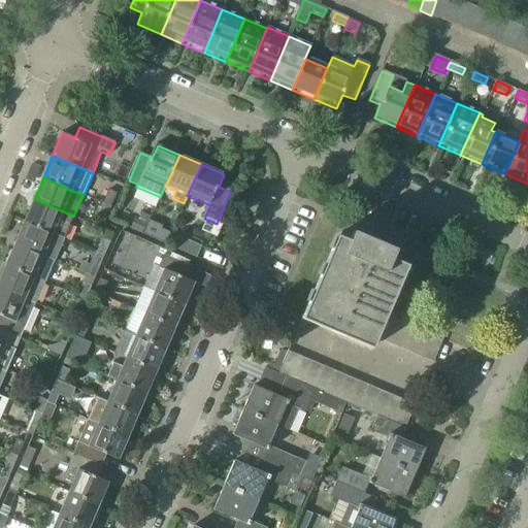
[(108,190),(103,203),(110,207),(117,193),(108,190)]
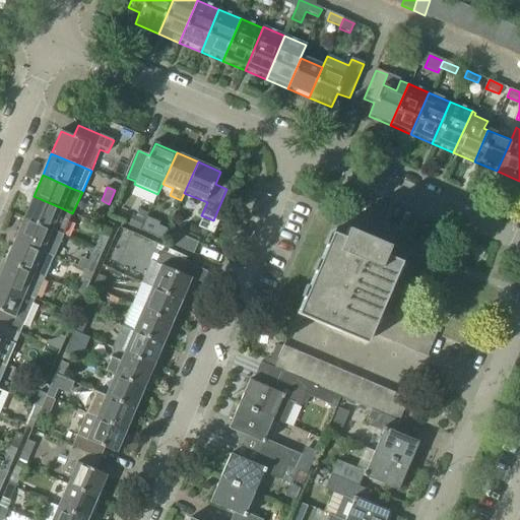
[(34,196),(23,219),(63,236),(72,213),(62,208),(34,196)]
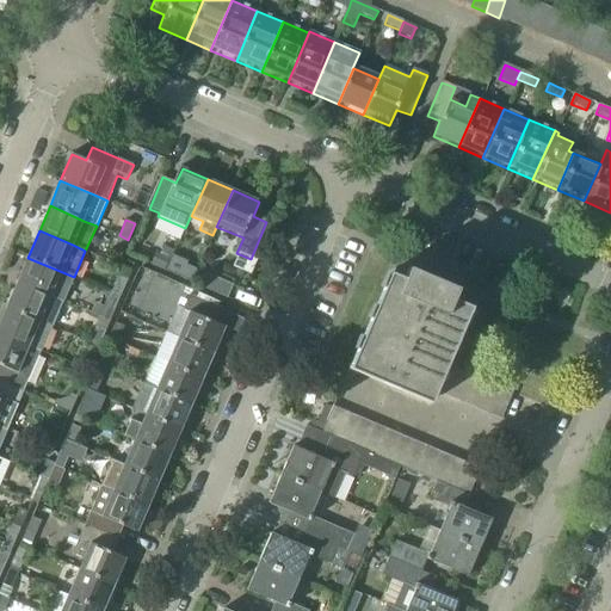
[(119,235),(112,251),(122,254),(128,240),(119,235)]
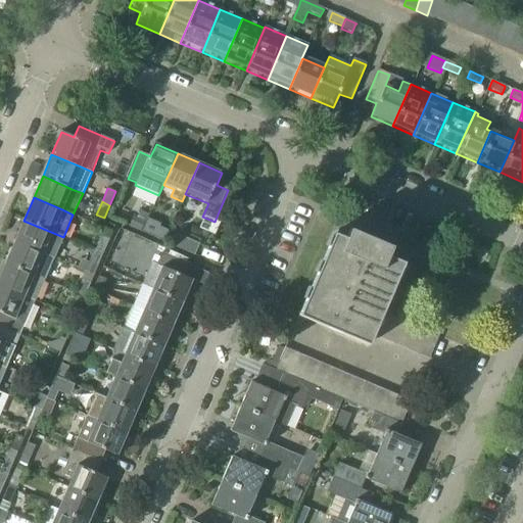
[(141,209),(134,225),(145,230),(153,215),(141,209)]
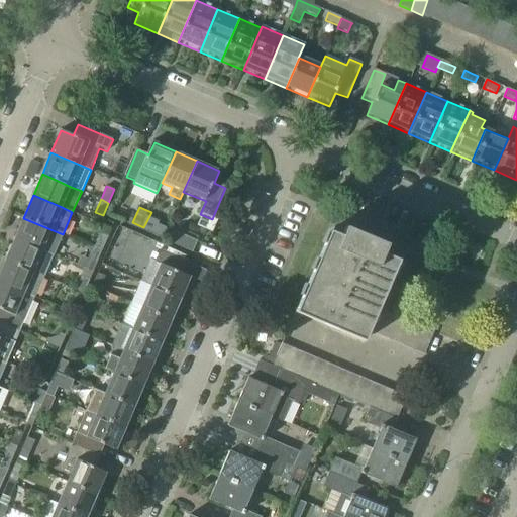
[(151,214),(145,229),(164,236),(170,222),(151,214)]
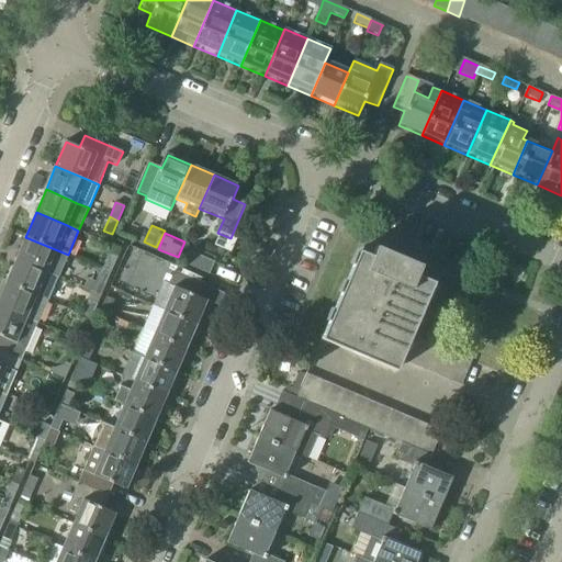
[(25,237),(15,259),(58,278),(68,255),(25,237)]
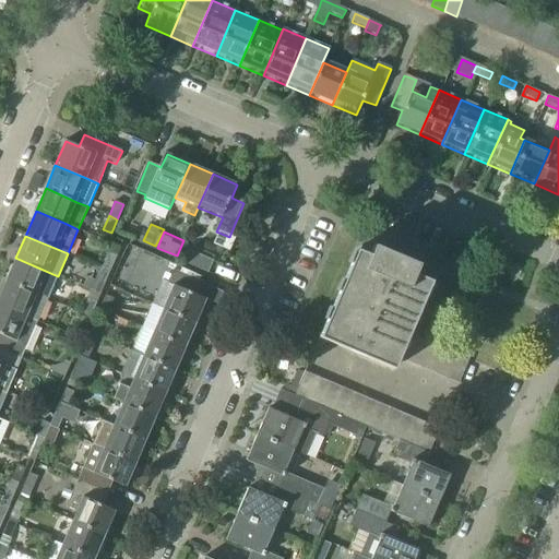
[(358,251),(321,337),(358,354),(394,368),(399,356),(408,332),(430,282),(414,274),(418,265),(375,247),(370,256),(358,251)]
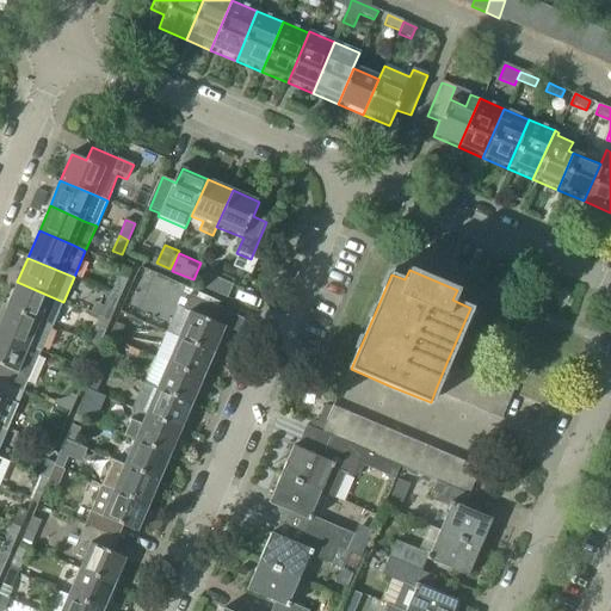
[(228,300),(234,287),(208,273),(202,288),(228,300)]
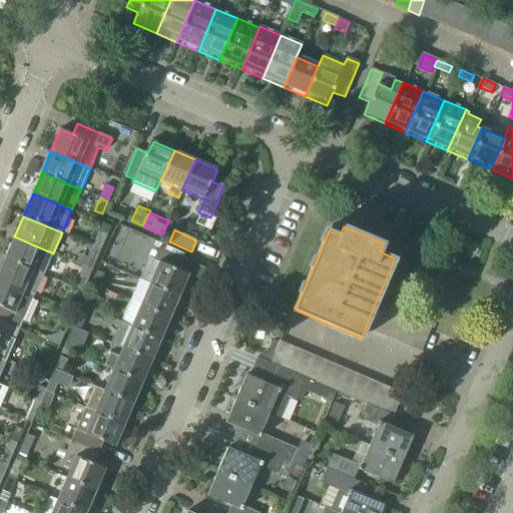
[(93,246),(100,249),(106,234),(99,231),(93,246)]
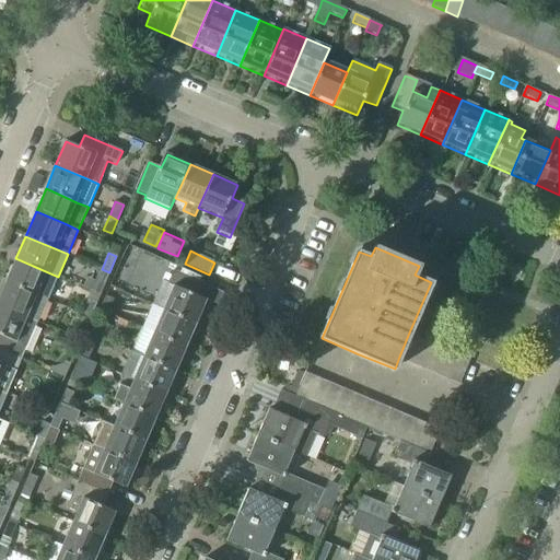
[(15,258),(6,282),(47,301),(58,277),(15,258)]
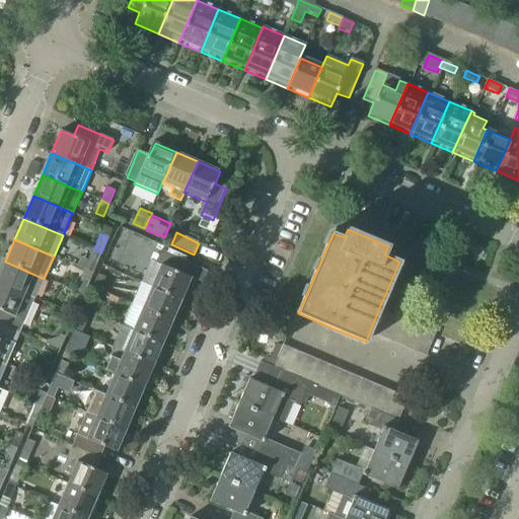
[(101,252),(94,249),(89,262),(96,265),(101,252)]
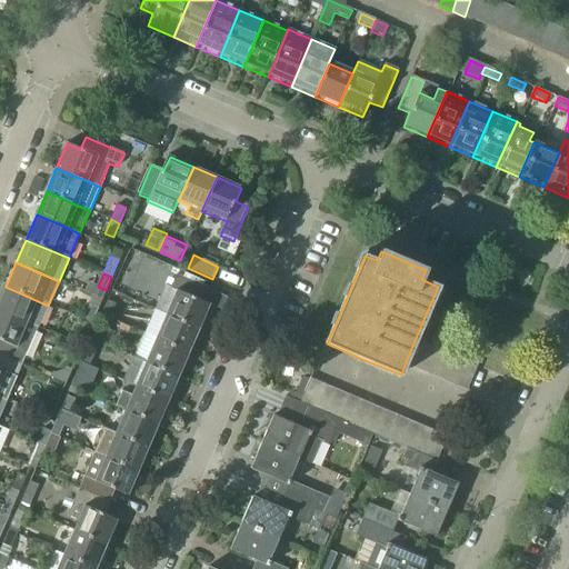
[(155,311),(166,316),(166,317),(200,331),(211,306),(202,301),(207,290),(177,277),(171,289),(165,286),(155,311)]
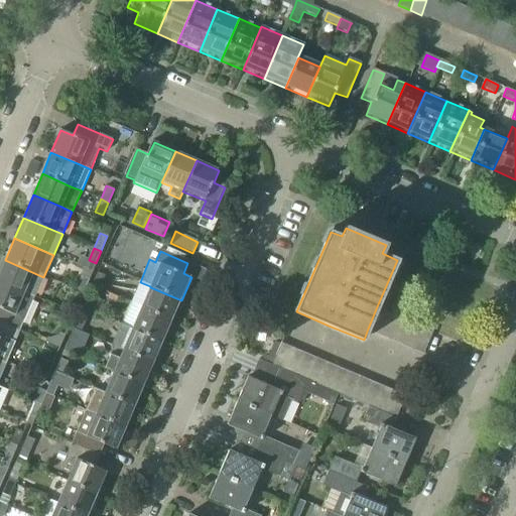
[(5,260),(0,271),(0,283),(34,298),(43,277),(5,260)]
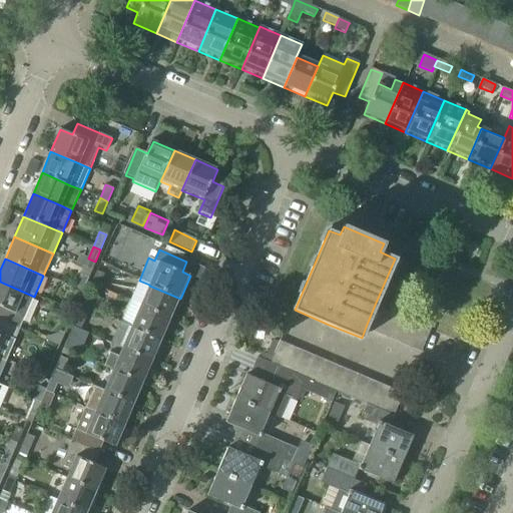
[(74,289),(82,292),(87,280),(80,277),(74,289)]
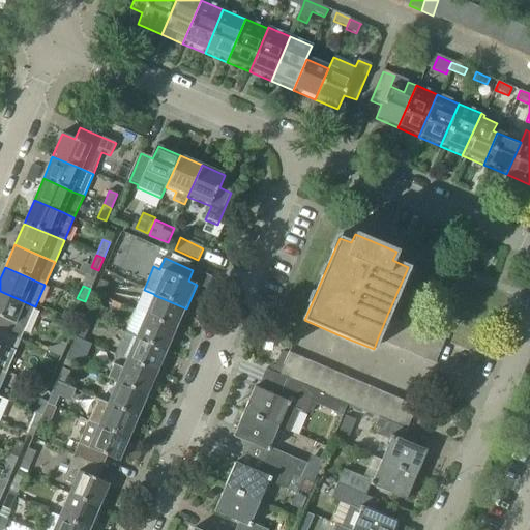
[(0,291),(0,330),(21,341),(26,329),(35,306),(0,291)]
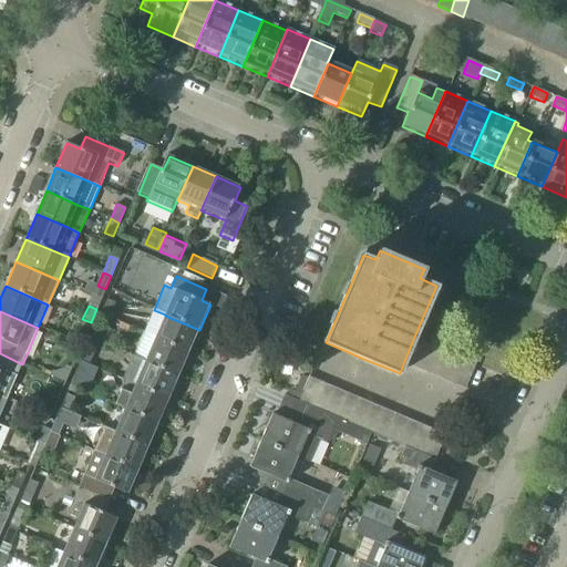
[(155,339),(188,354),(199,330),(165,316),(155,339)]
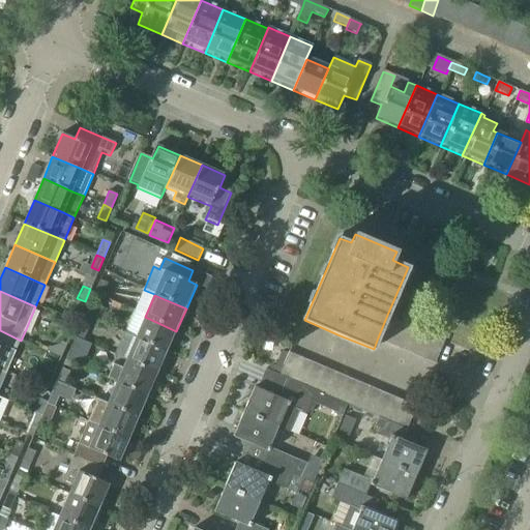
[(85,301),(77,298),(71,311),(80,314),(85,301)]
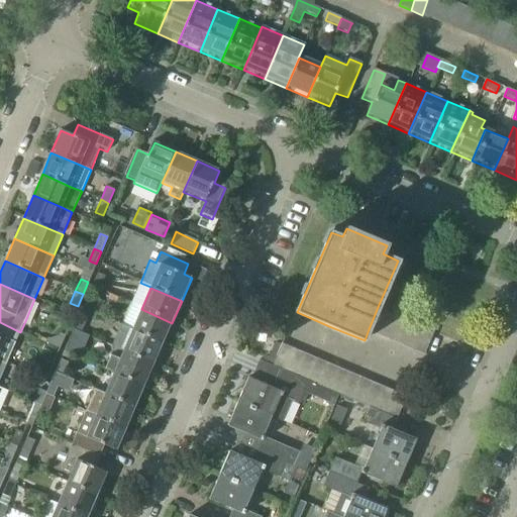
[(82,308),(93,313),(99,300),(88,295),(82,308)]
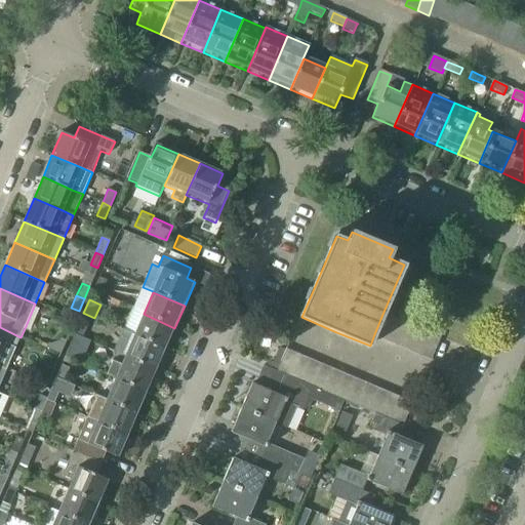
[(384,312),(374,334),(386,339),(396,317),(384,312)]
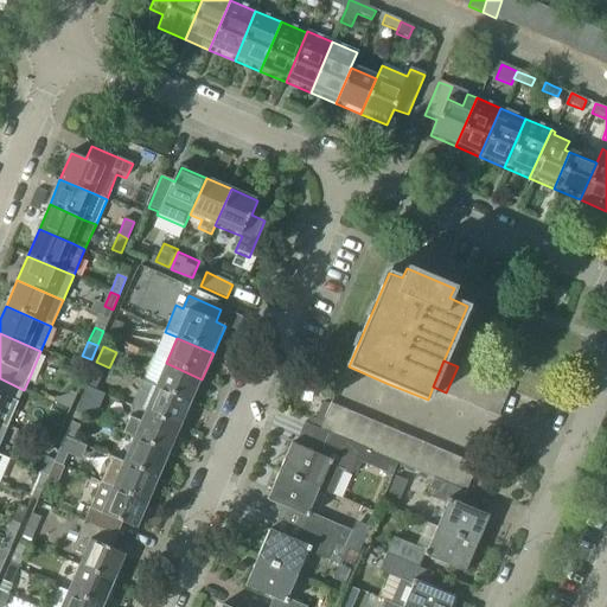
[(109,368),(96,362),(85,388),(95,391),(106,366),(109,368)]
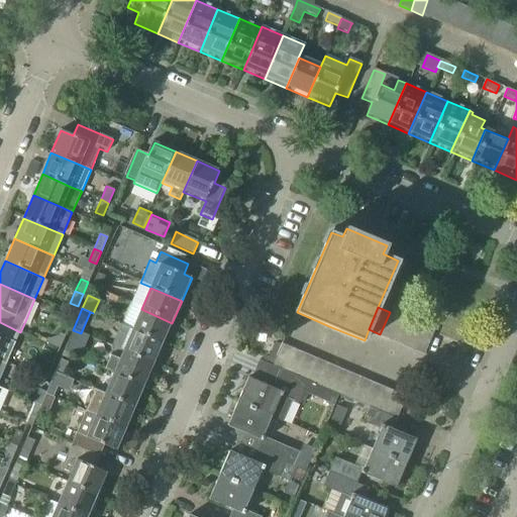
[(141,309),(132,329),(132,330),(163,344),(172,323),(141,309)]
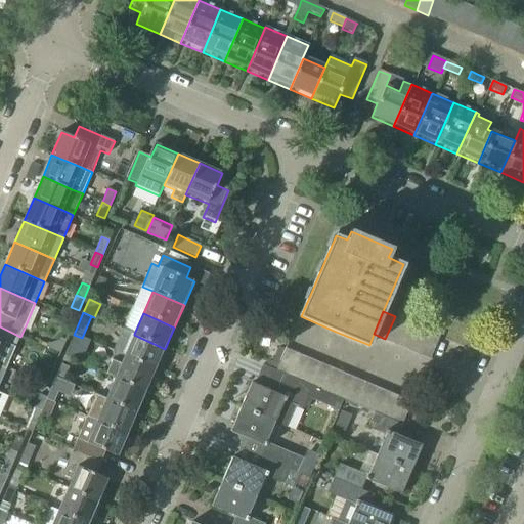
[(395,316),(385,339),(397,344),(406,321),(395,316)]
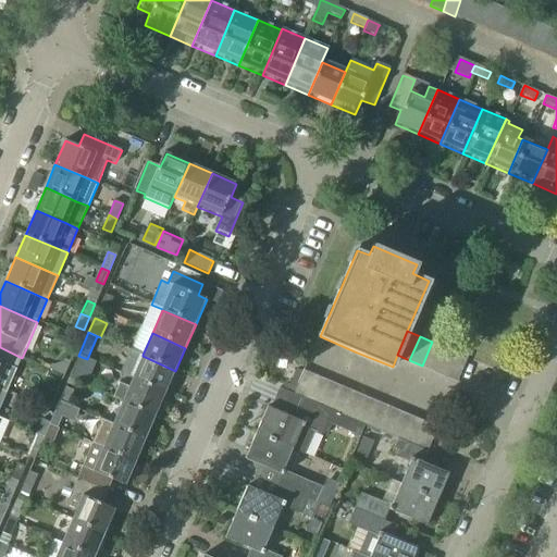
[(432,342),(422,366),(434,370),(444,346),(432,342)]
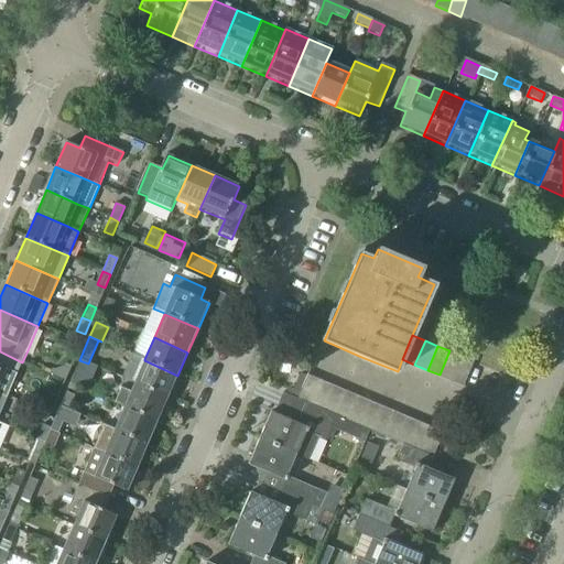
[(449,350),(440,375),(452,380),(462,356),(449,350)]
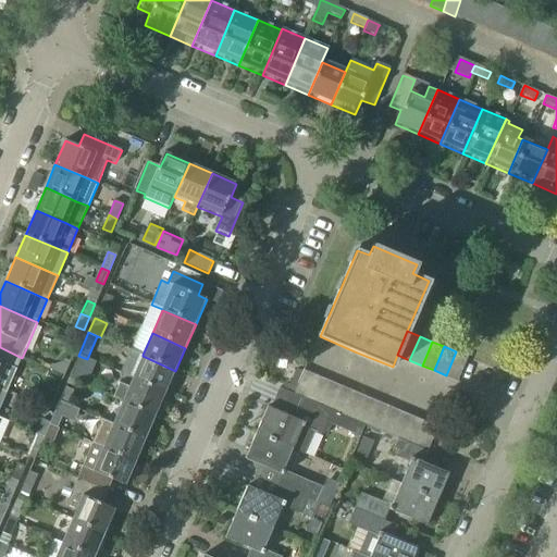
[(0,381),(7,366),(17,370),(22,358),(0,347),(0,381)]
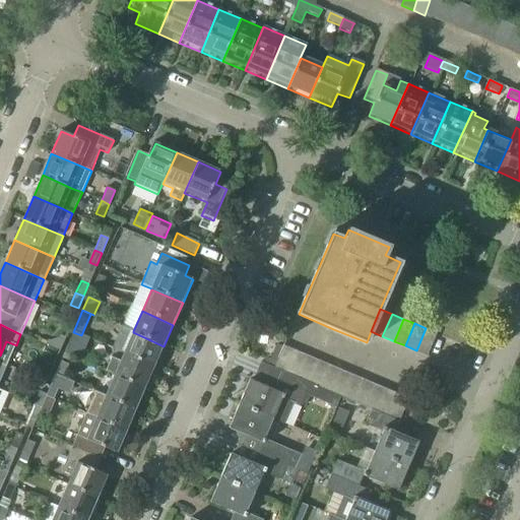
[(112,348),(124,352),(123,354),(154,368),(164,346),(133,332),(133,331),(121,326),(112,348)]
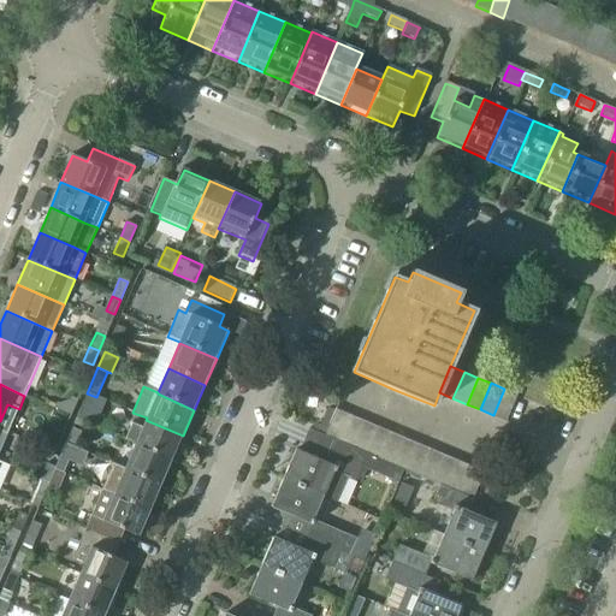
[(504,389),(493,415),(507,421),(519,395),(504,389)]
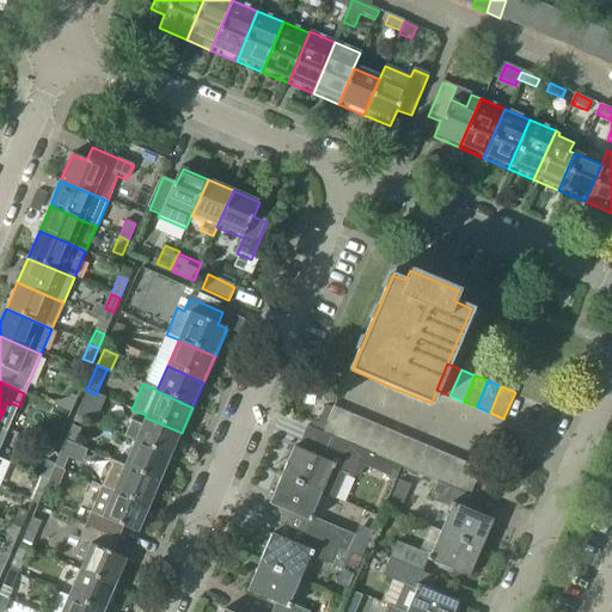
[(75,415),(85,420),(96,395),(86,391),(75,415)]
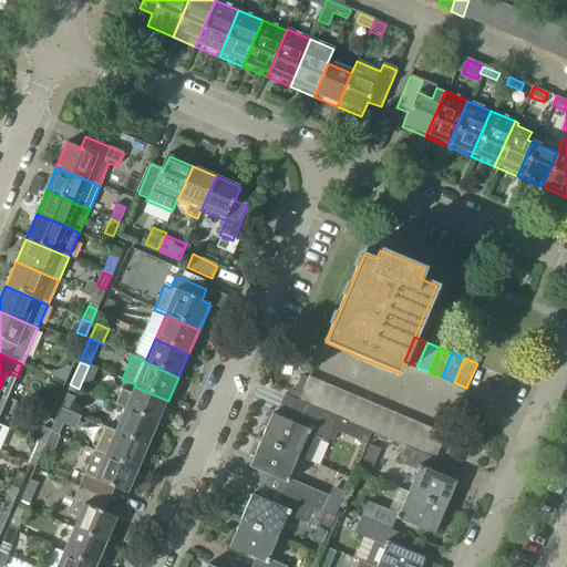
[(312,378),(301,402),(309,405),(313,408),(325,383),(312,378)]
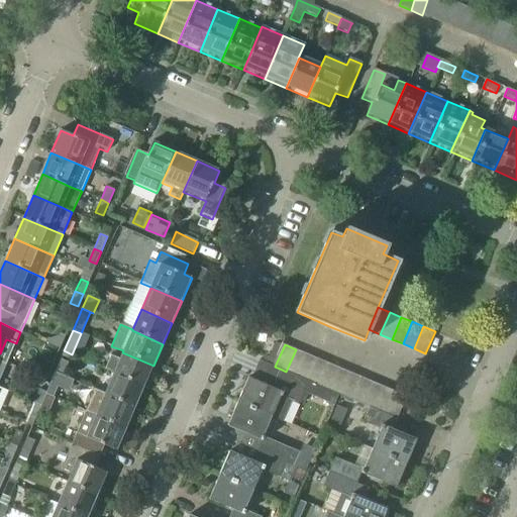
[(296,349),(286,372),(297,376),(307,353),(296,349)]
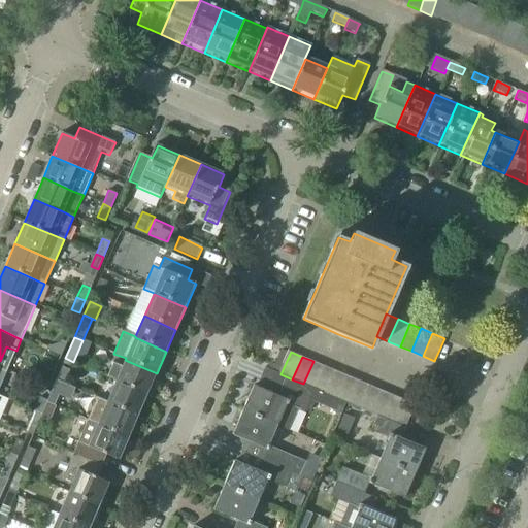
[(73,362),(65,358),(56,381),(64,385),(73,362)]
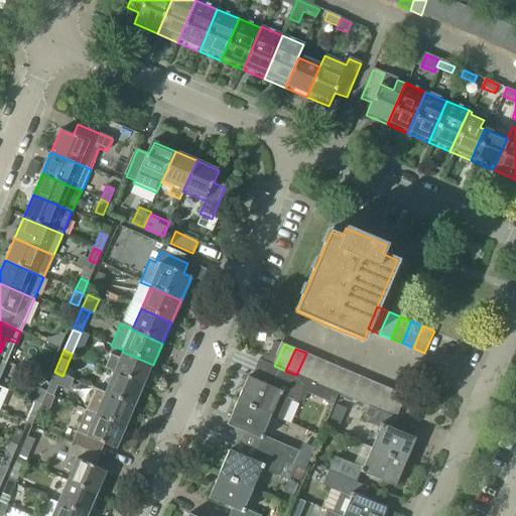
[(104,368),(113,372),(144,386),(153,365),(122,352),(119,359),(110,355),(104,368)]
